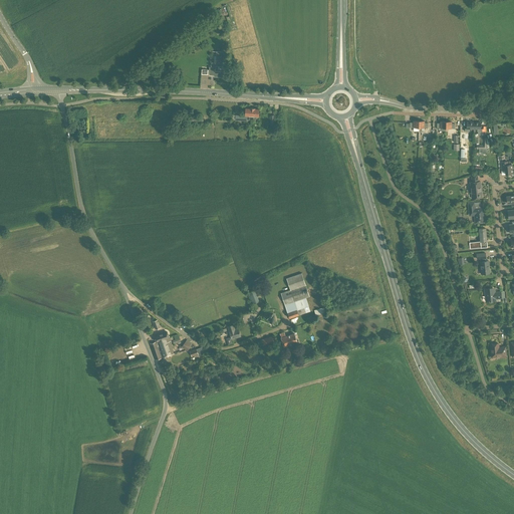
[(396,0),(398,8),(401,8),(401,5),(406,4),(405,0),(396,0)]
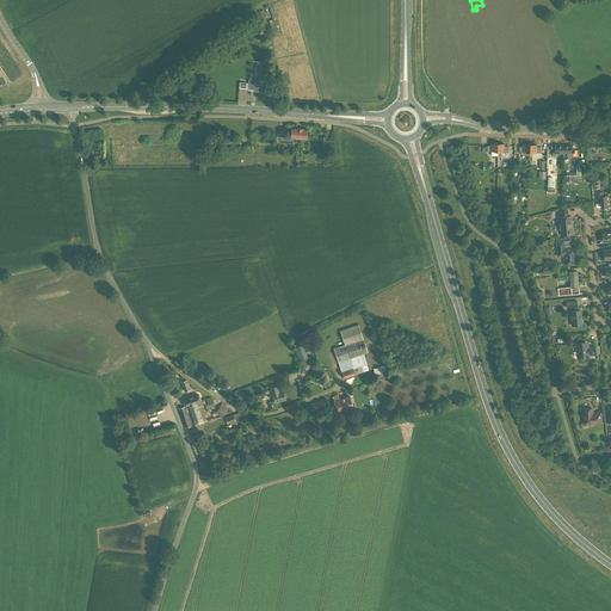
[(257,31),(255,28),(253,28),(254,31),(253,31),(255,37),(264,35),(261,29),(257,31)]
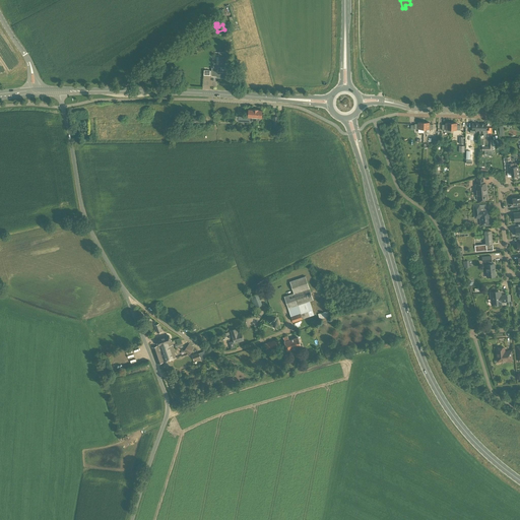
[(485,53),(482,54),(490,67),(495,65),(490,52),(486,54),(485,53)]
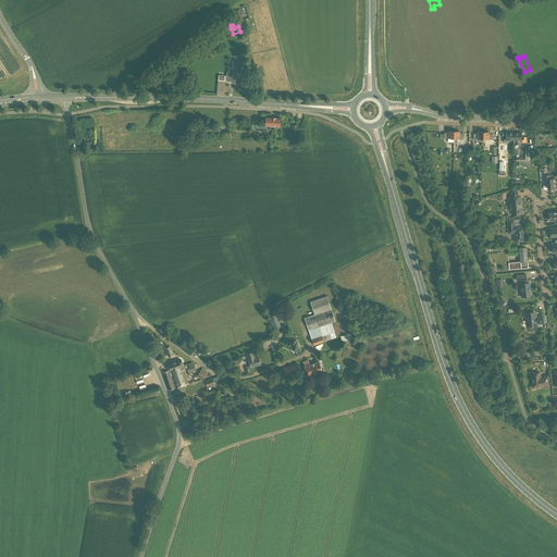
[(242,72),(243,57),(235,57),(234,69),(230,69),(229,74),(226,74),(226,82),(233,82),(233,84),(245,84),(246,78),(236,77),(236,72),(242,72)]
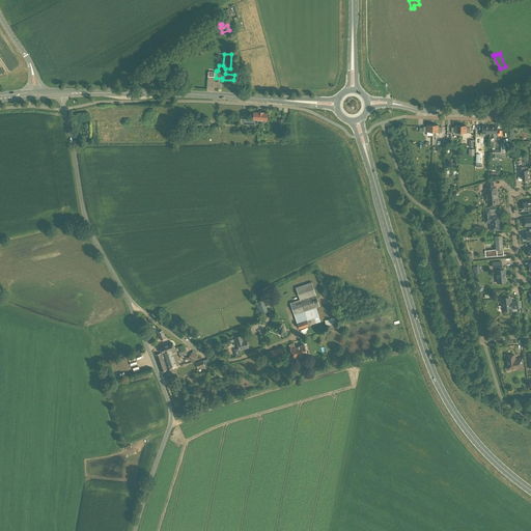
[(491,58),(487,59),(494,72),(500,68),(493,55),(490,57),(491,58)]
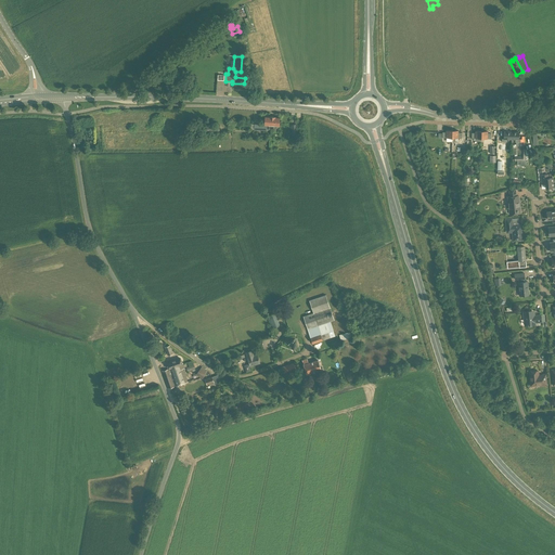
[(501,61),(495,62),(497,72),(503,71),(503,73),(506,73),(505,66),(502,66),(501,61)]
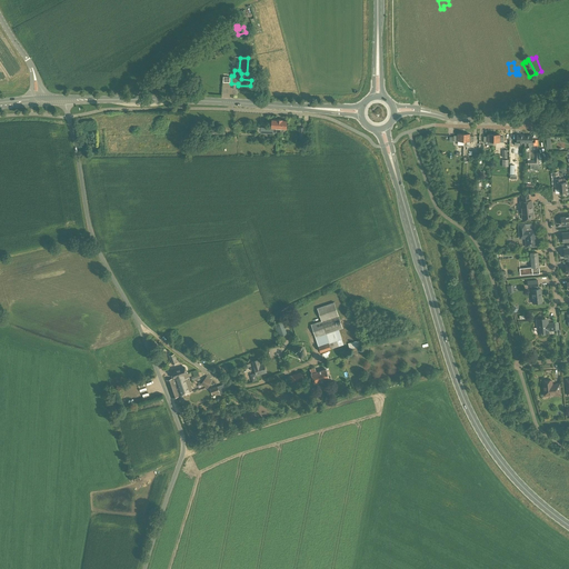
[(489,71),(486,72),(487,79),(490,78),(490,77),(497,76),(495,66),(488,66),(489,71)]
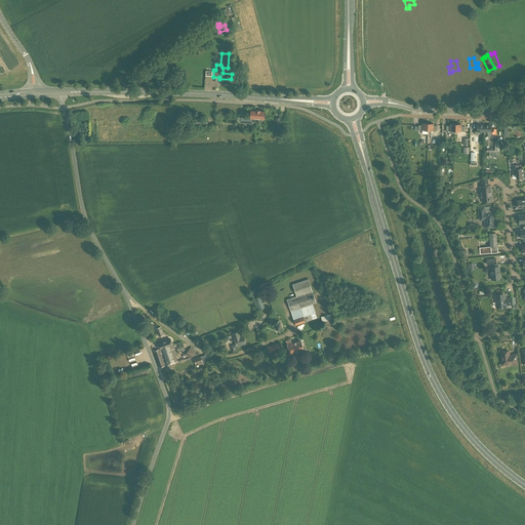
[(443,62),(437,63),(439,73),(444,72),(445,73),(448,73),(447,67),(444,67),(443,62)]
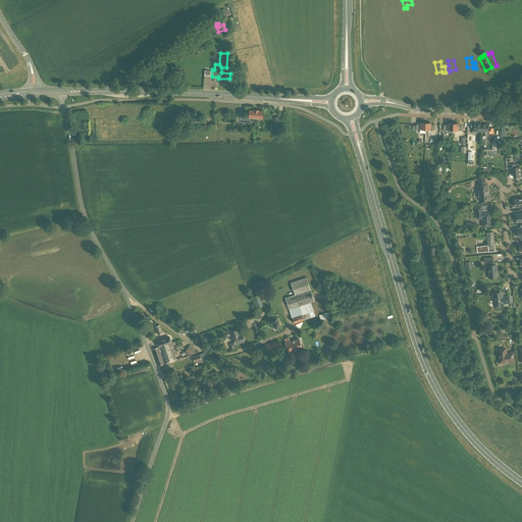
[(418,70),(415,70),(416,76),(419,76),(418,74),(424,73),(423,64),(417,65),(418,70)]
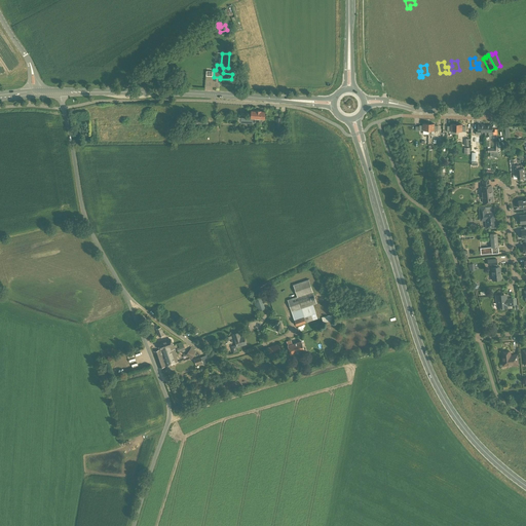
[(258,119),(258,111),(255,110),(254,110),(253,109),(252,110),(251,118),(250,118),(238,118),(237,123),(250,123),(250,122),(252,122),(256,123),(256,119),(258,119)]
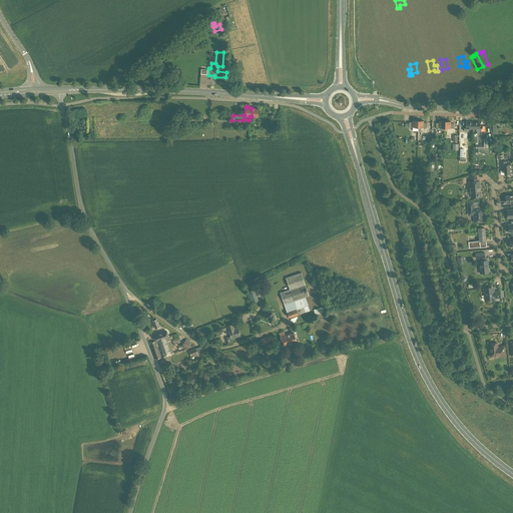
[(418,120),(417,127),(421,127),(421,130),(423,130),(424,127),(427,127),(427,123),(424,122),(424,120),(418,120)]
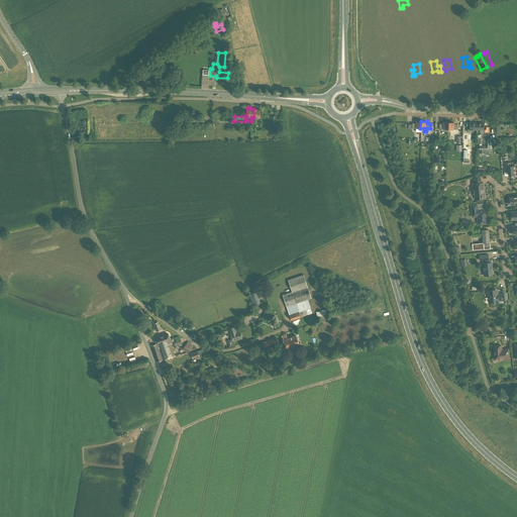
[(477,130),(477,123),(470,122),(470,129),(468,129),(468,132),(473,132),(473,129),(477,130)]
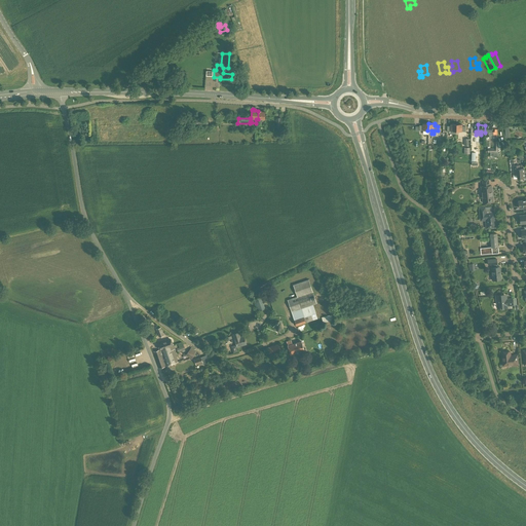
[(493,139),(493,135),(493,133),(492,133),(492,125),(485,125),(485,133),(488,133),(488,135),(489,135),(489,139),(493,139)]
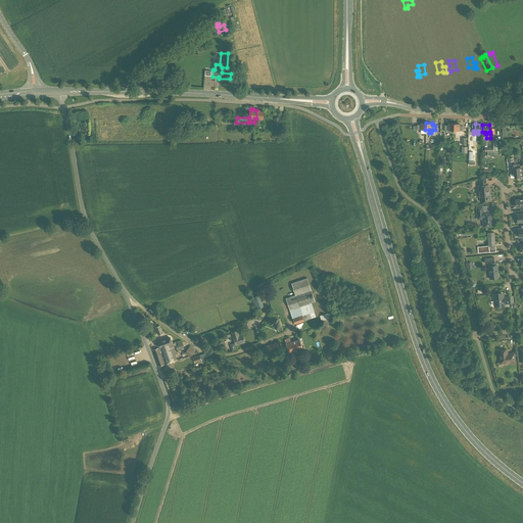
[(485,147),(485,151),(495,151),(495,141),(491,141),(491,147),(485,147)]
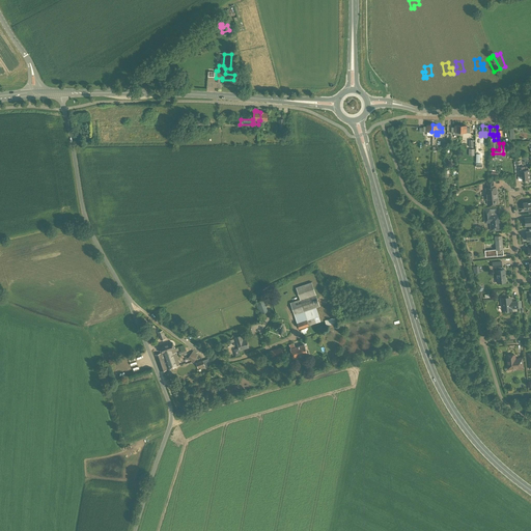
[(522,176),(522,179),(529,179),(528,170),(524,170),(524,167),(518,168),(519,176),(522,176)]
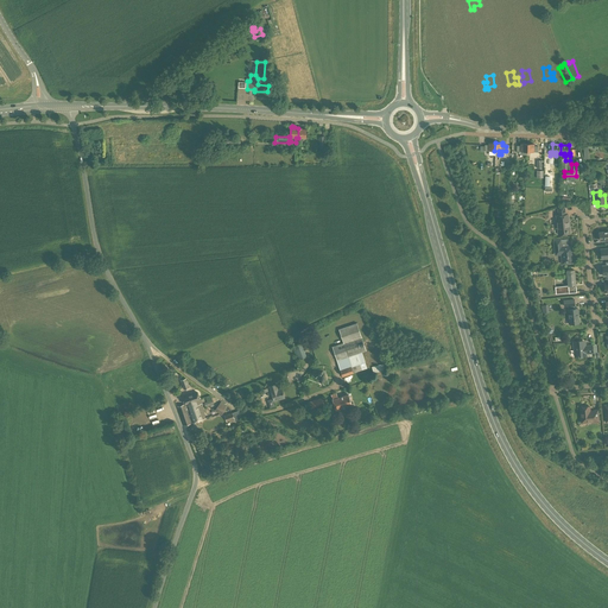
[(565,215),(564,208),(557,209),(558,215),(556,216),(558,235),(570,234),(569,227),(568,227),(568,221),(568,215),(565,215)]
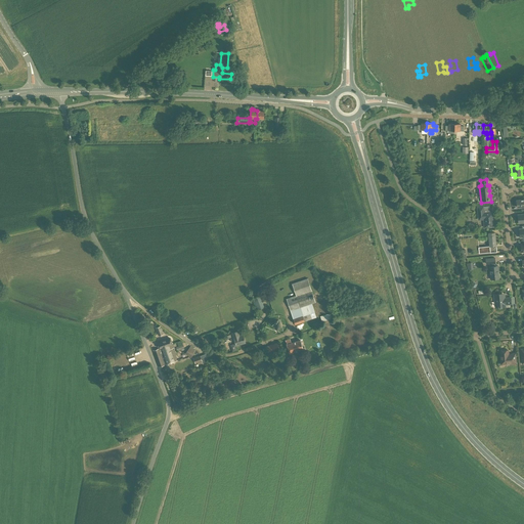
[(483,207),(477,207),(479,220),(484,220),(484,227),(493,226),(493,220),(492,220),(492,218),(493,218),(492,212),(483,213),(483,207)]
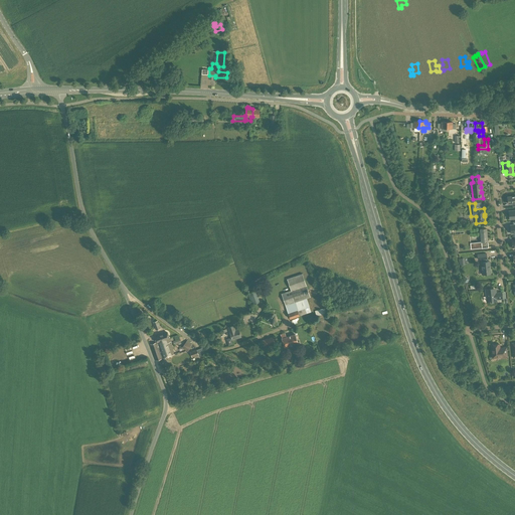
[(471,249),(482,248),(488,247),(486,228),(480,229),(481,242),(471,243),(471,249)]
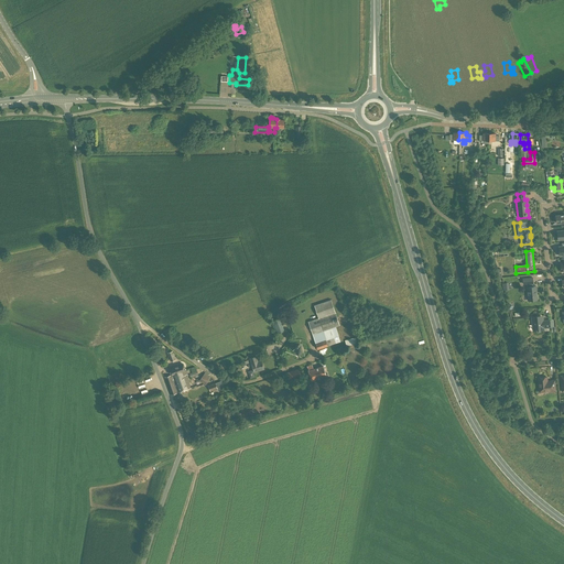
[(532,286),(532,283),(532,278),(522,279),(523,284),(525,284),(527,288),(528,301),(537,300),(535,286),(532,286)]
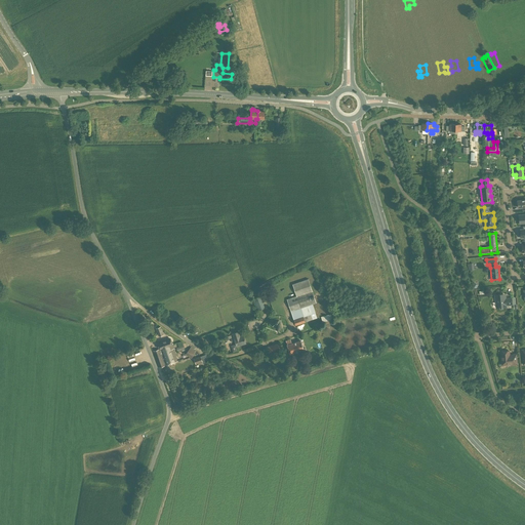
[(295,325),(317,318),(312,305),(316,303),(309,279),(292,284),(296,296),(287,299),(295,325)]
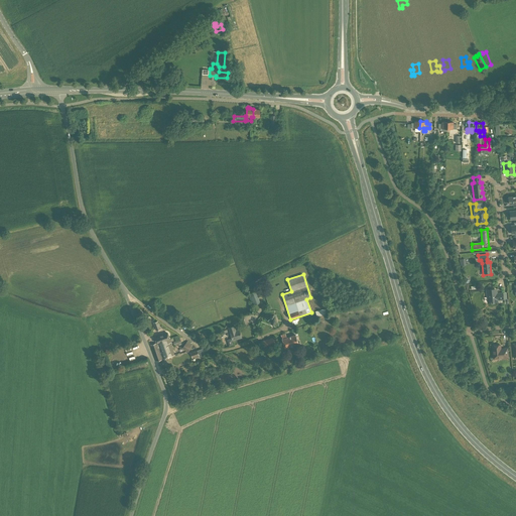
[(494,292),(493,291),(493,289),(486,290),(487,302),(490,302),(490,303),(491,303),(492,304),(493,304),(494,303),(495,302),(495,301),(497,301),(497,300),(503,299),(503,293),(497,293),(496,292),(494,292)]
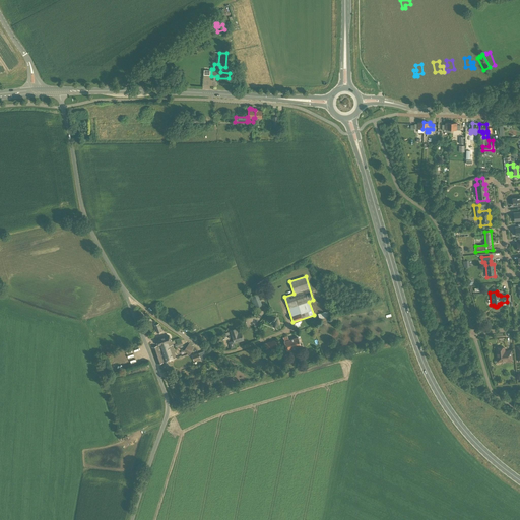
[(254,308),(262,305),(258,294),(250,297),(254,308)]
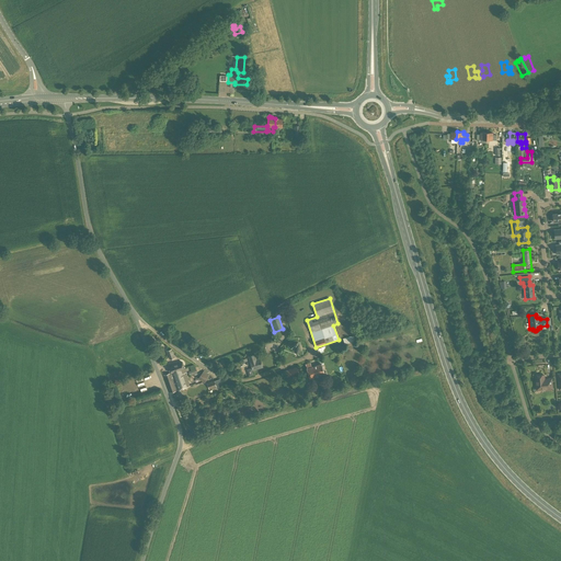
[(297,353),(298,353),(299,352),(300,352),(301,351),(301,350),(302,348),(302,347),(301,346),(301,345),(300,344),(299,343),(298,343),(297,343),(296,343),(295,343),(295,344),(294,344),(294,345),(293,345),(293,346),(293,347),(293,348),(293,350),(293,351),(294,351),(294,352),(295,352),(296,352),(297,353)]
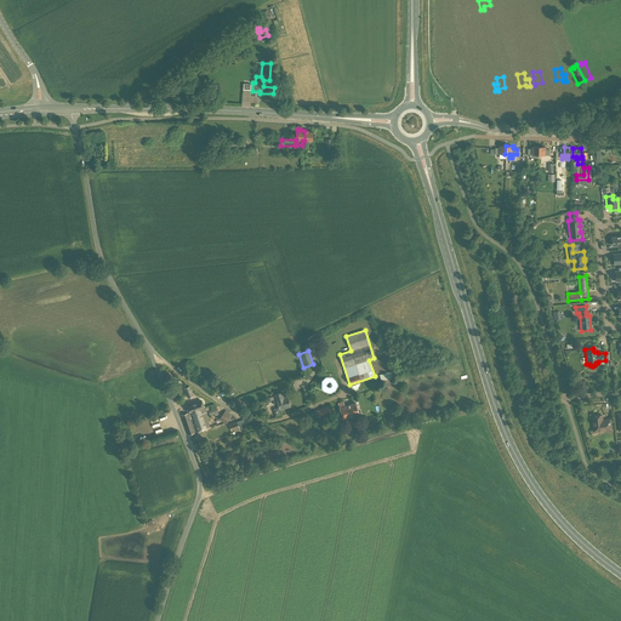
[(284,398),(281,392),(274,394),(277,400),(273,402),(274,404),(278,404),(279,410),(290,406),(288,397),(284,398)]
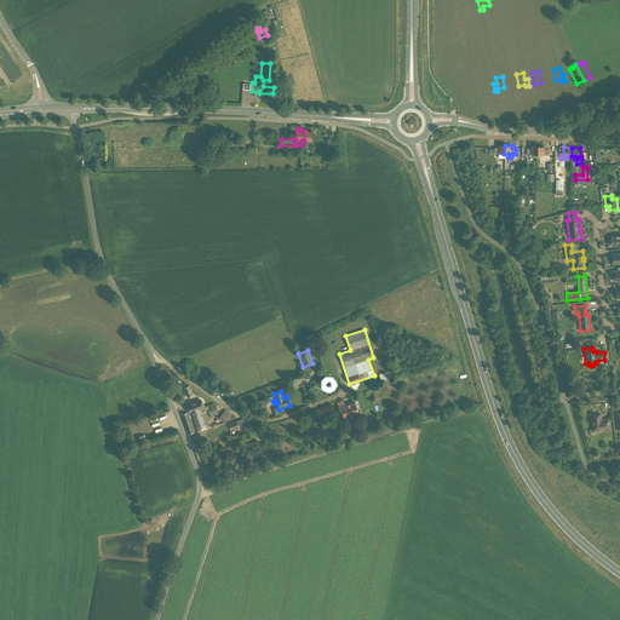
[(205,408),(202,401),(187,406),(189,412),(181,415),(188,434),(210,426),(205,412),(206,412),(205,408)]
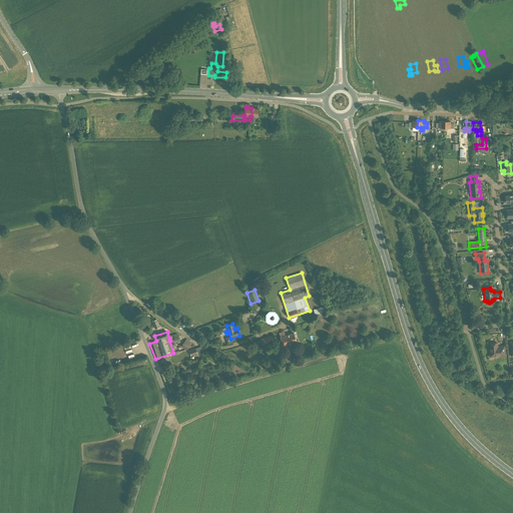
[(284,336),(283,333),(280,333),(281,336),(281,337),(284,347),(297,342),(294,333),(284,336)]
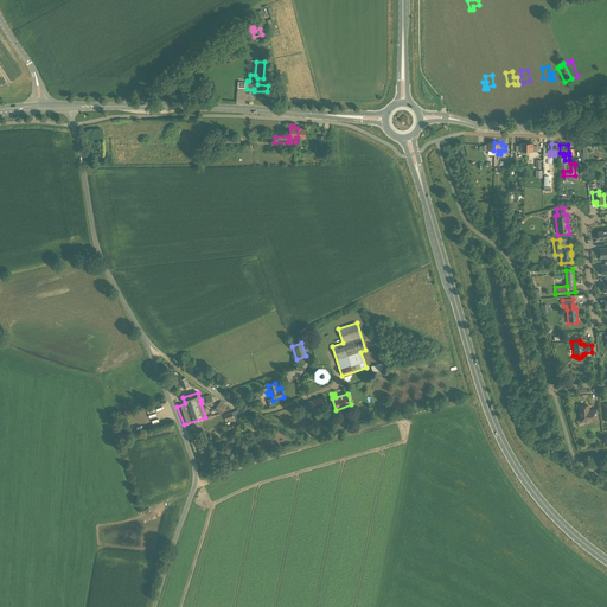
[(311,410),(324,406),(321,400),(321,397),(310,401),(308,402),(311,410)]
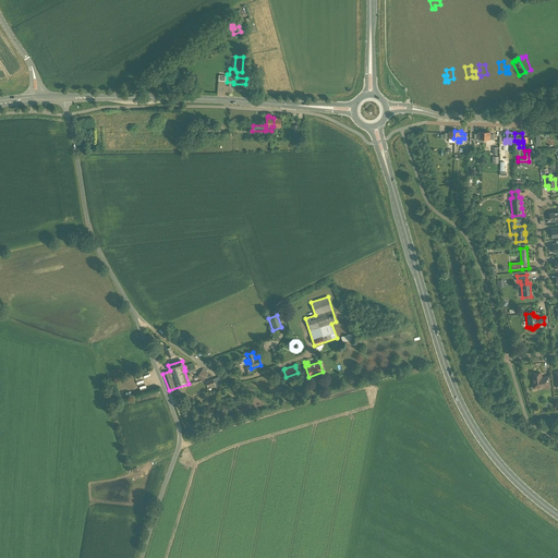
[(203,380),(209,373),(203,368),(197,377),(203,380)]
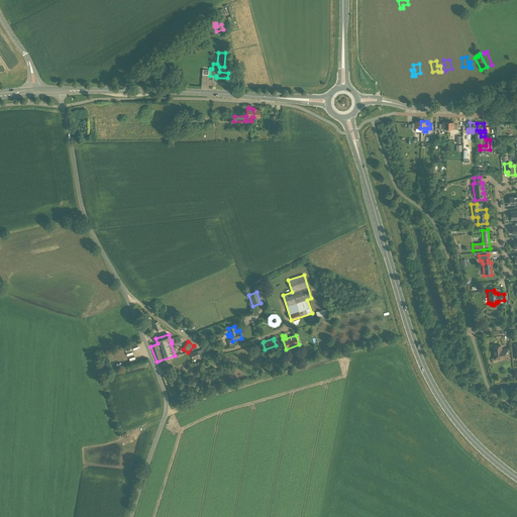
[(501,349),(501,345),(493,346),(493,351),(494,351),(495,359),(502,358),(502,357),(509,357),(508,348),(501,349)]
